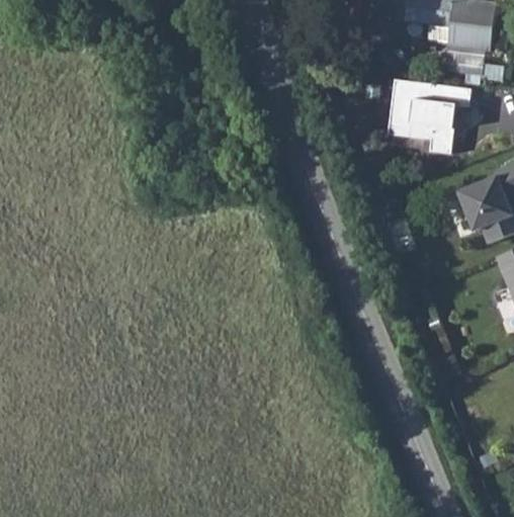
[(467,45),(467,49),(485,51),(486,47),(488,47),(489,44),(490,29),(494,1),(485,0),(388,0),(386,18),(428,23),(425,39),(448,42),(467,45)]
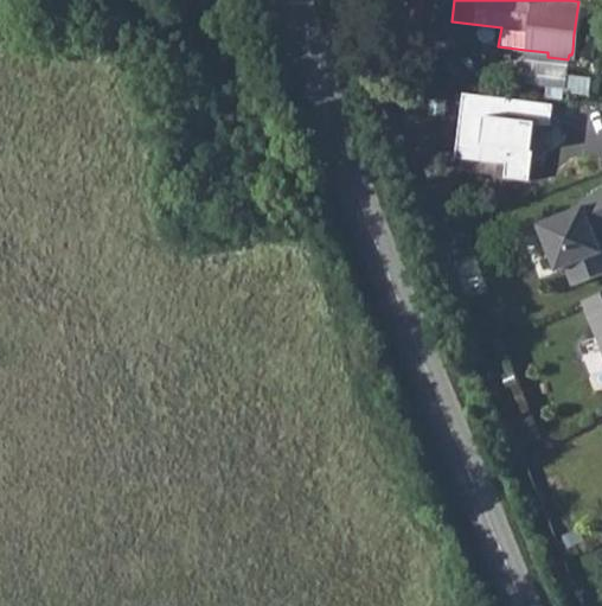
[(587,36),(574,34),(572,51),(586,52),(587,36)]
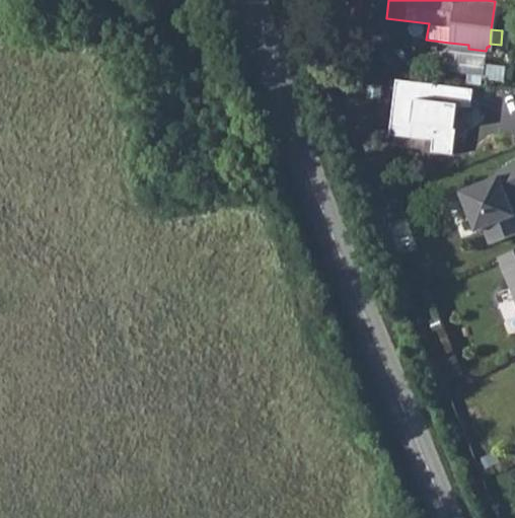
[(468,45),(449,43),(446,69),(483,74),(486,51),(468,49),(468,45)]
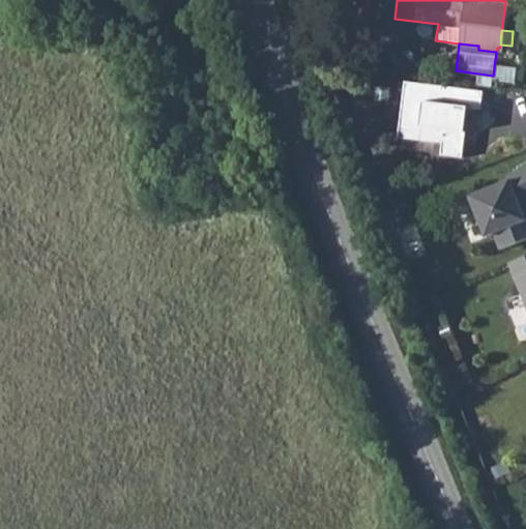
[(456,88),(403,81),(396,137),(440,143),(439,154),(461,157),(467,108),(479,109),(481,90),(456,88)]
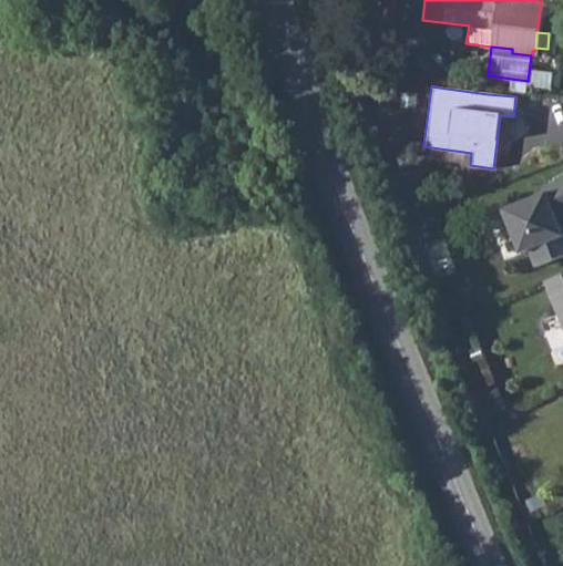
[(562,176),(541,185),(542,193),(501,209),(499,215),(503,228),(510,232),(519,251),(526,248),(533,267),(562,254),(562,233),(561,234),(553,215),(562,211),(562,176)]
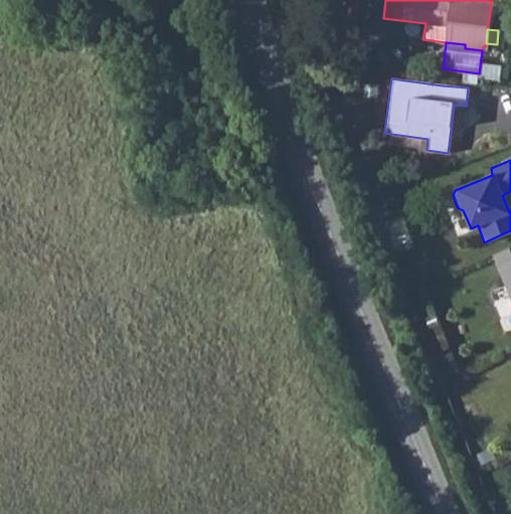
[(510,246),(492,254),(510,302),(510,246)]
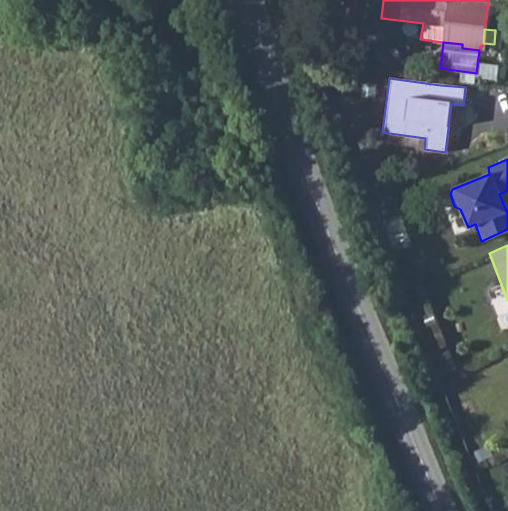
All buildings are outlined.
